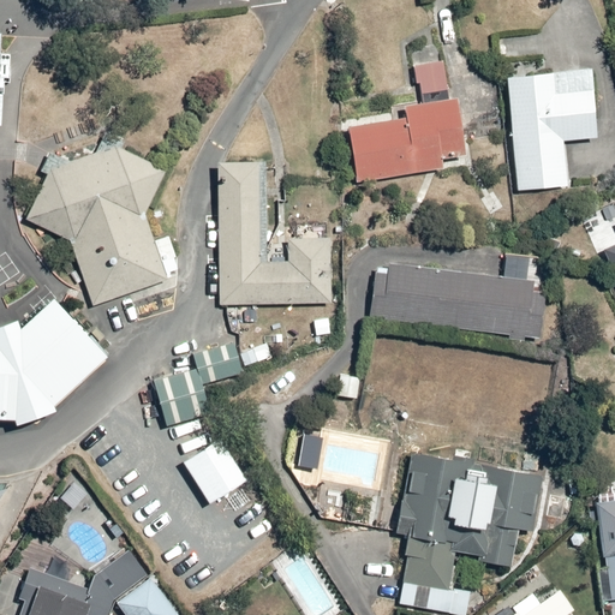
[(394,117),(351,123),(360,183),(449,167),(447,150),(471,147),(463,95),(453,96),(446,60),(415,65),(418,84),(424,83),(428,102),(393,108),(394,117)]
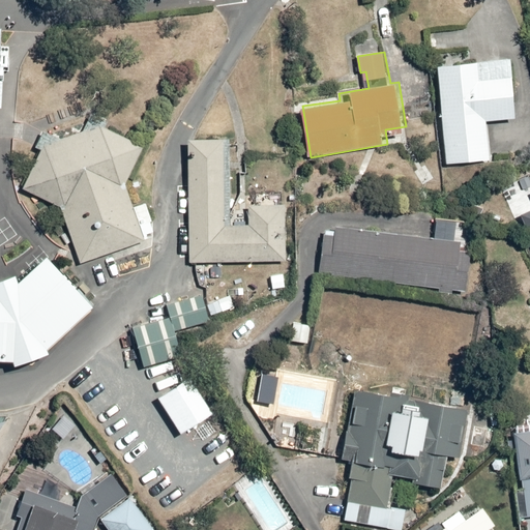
[(512,59),(440,64),(447,165),(492,162),(490,120),(517,118),(512,59)]
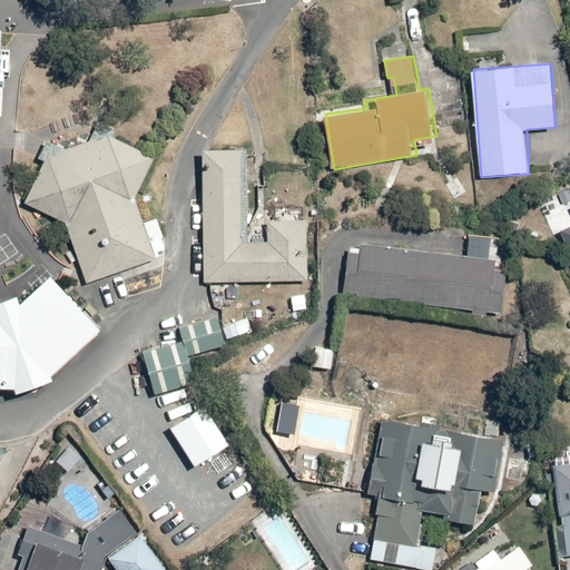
[(81,269),(87,286),(154,261),(137,208),(141,199),(159,164),(115,136),(47,157),(27,209),(66,229),(81,269)]
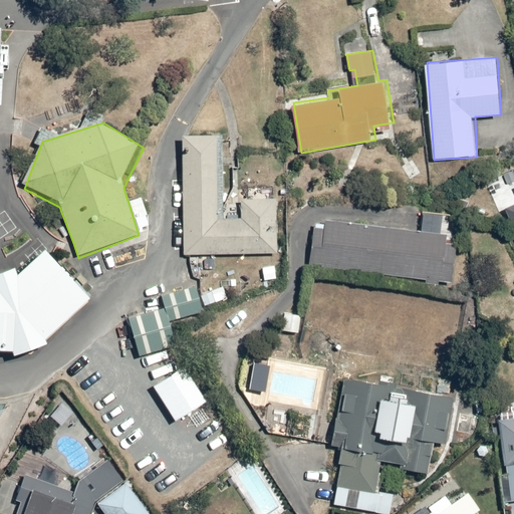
[(188,138),(183,138),(183,254),(200,254),(279,253),(279,199),(242,199),(242,216),(224,216),(224,138),(188,138)]
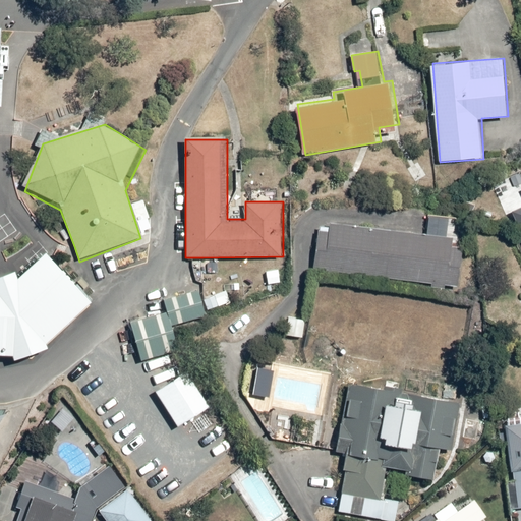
[(458,240),(322,222),(315,269),(451,287),(452,282),(462,284),(466,248),(457,247),(458,240)]
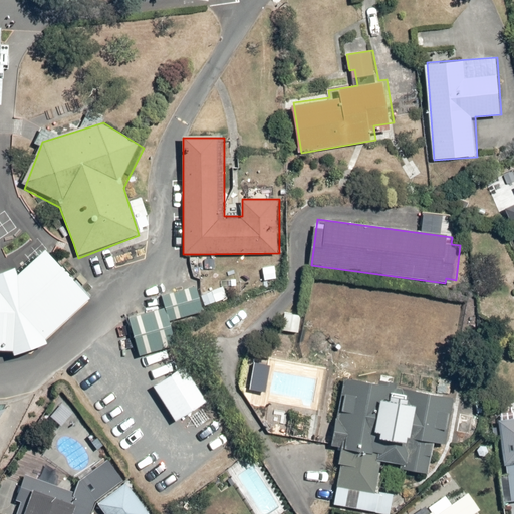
[(0,352),(13,353),(14,358),(31,353),(47,346),(46,342),(90,301),(45,253),(17,278),(15,270),(0,275),(0,352)]
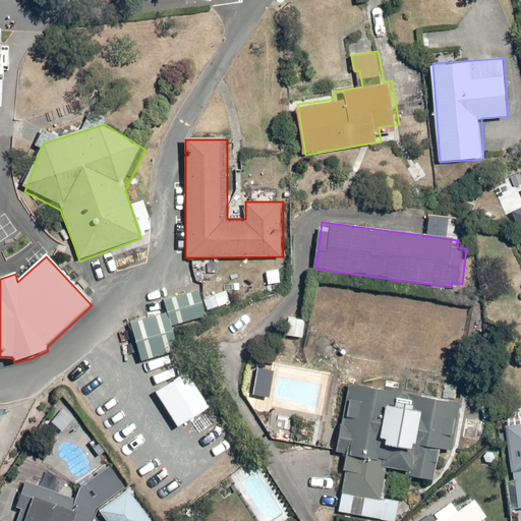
[(281,267),(267,268),(268,285),(283,284),(281,267)]
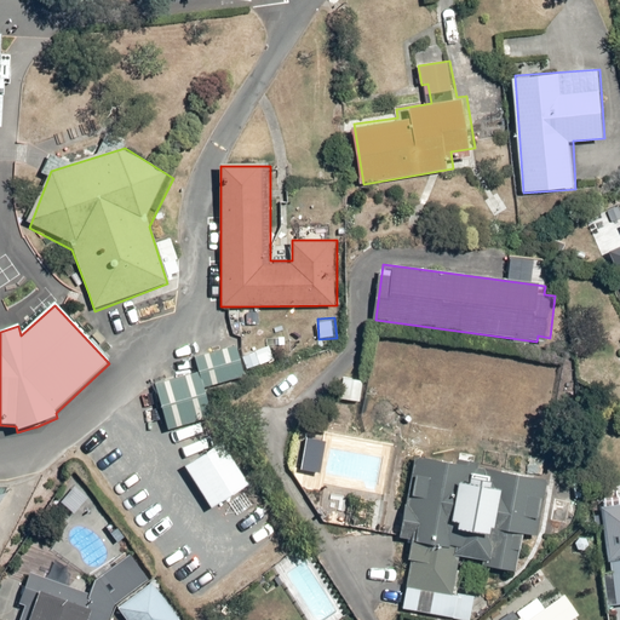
[(195,357),(199,372),(155,384),(168,430),(213,417),(205,386),(246,374),(241,360),(237,345),(195,357)]
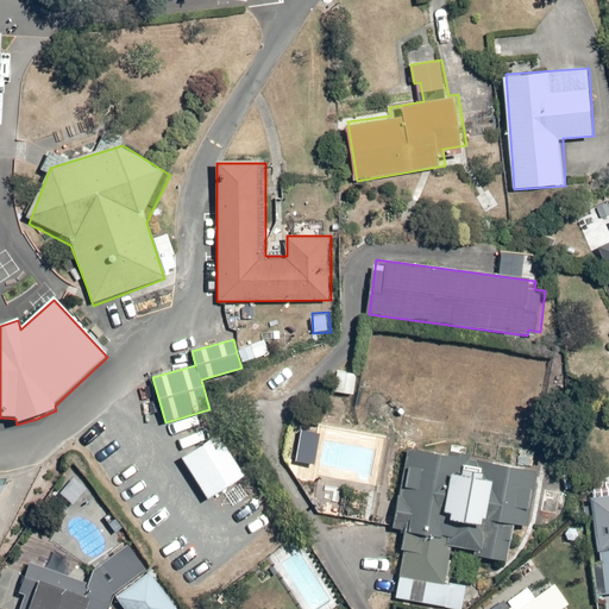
[(359,369),(338,368),(338,393),(358,394),(359,369)]
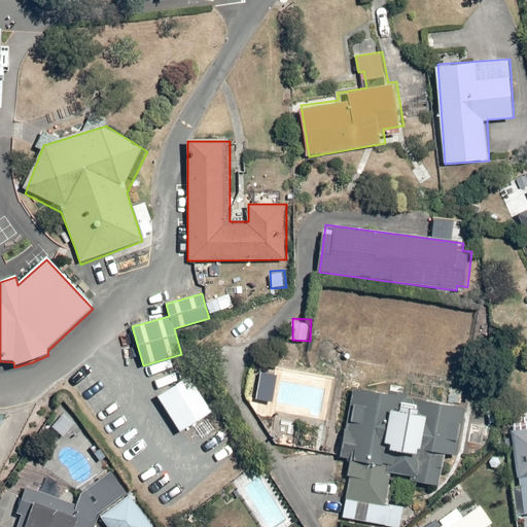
[(191,374),(159,393),(181,430),(214,410),(191,374)]
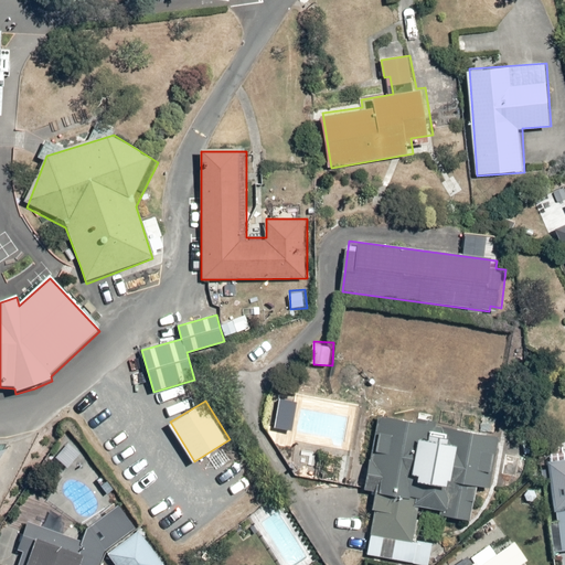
[(460,428),(381,411),(376,433),(381,434),(376,454),(372,452),(365,486),(376,489),(373,504),(379,505),(369,554),(417,564),(435,564),(440,541),(418,536),(424,508),(473,518),(480,486),(493,489),(504,438),(488,435),(490,423),(462,417),(460,428)]
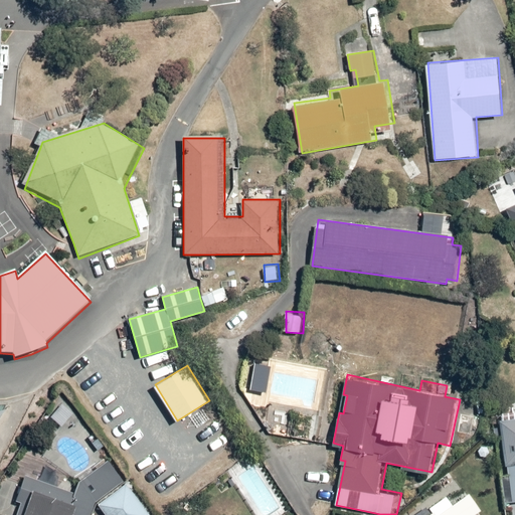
[(514,404),(500,406),(512,506),(514,505),(514,404)]
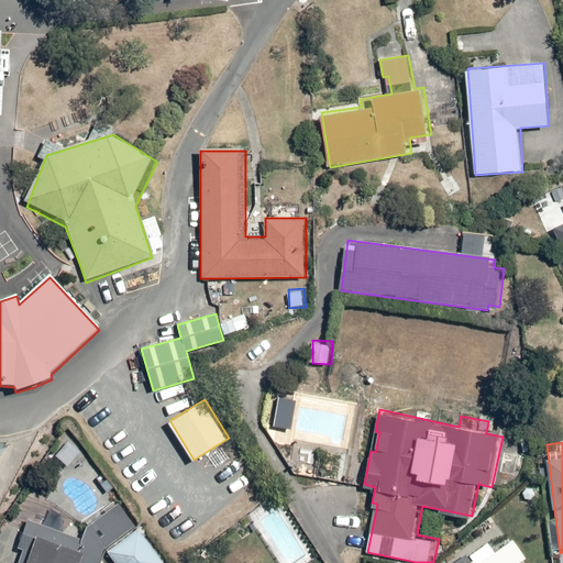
[(165,562),(139,527),(109,550),(119,562),(165,562)]
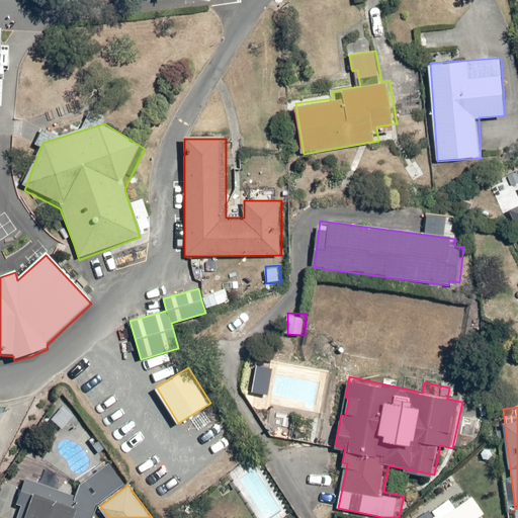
[(74,517),(78,507),(38,492),(28,517),(74,517)]
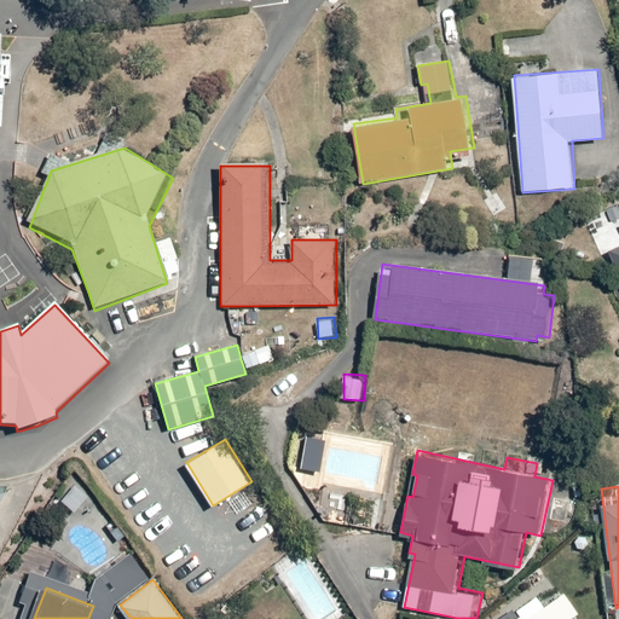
[(580,618),(585,617),(570,591),(550,603),(543,590),(519,606),(524,614),(516,618),(580,618)]
